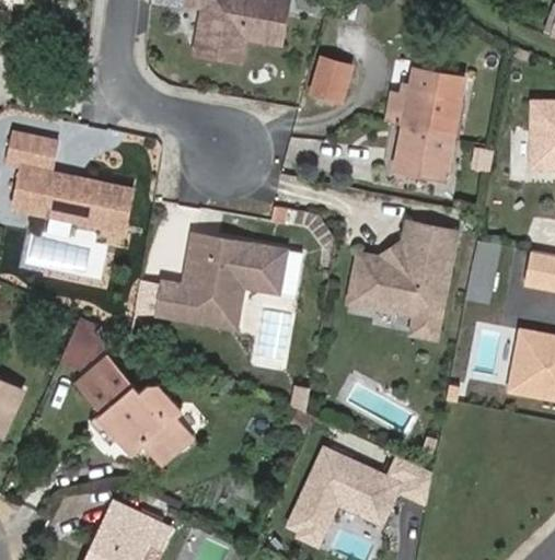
[(287,1),(281,0),(186,0),(186,3),(203,7),(208,8),(203,37),(242,46),(244,36),(279,44),(287,1)]
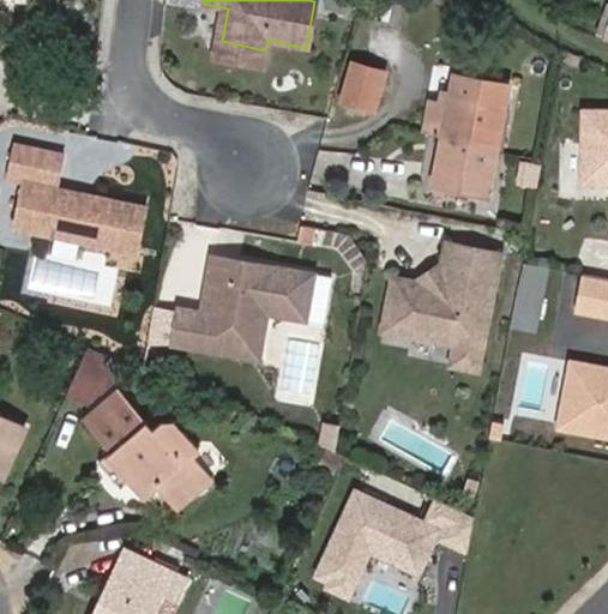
[(607,4),(606,4),(595,32),(607,37),(607,4)]
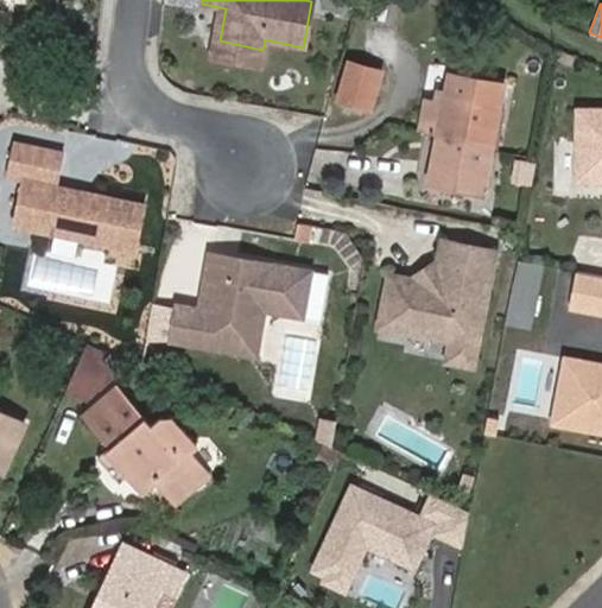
[(220,40),(226,8),(220,7),(210,56),(260,67),(263,50),(220,40)]
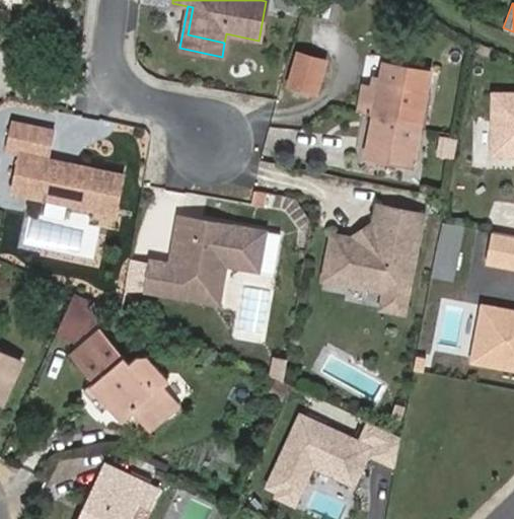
[(317,63),(292,59),(285,88),(310,93),(317,63)]
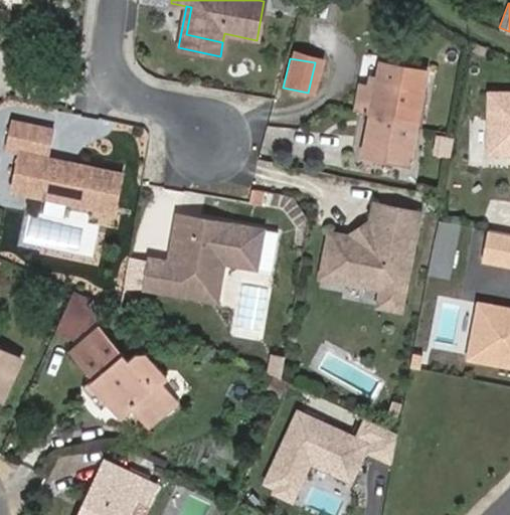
[(425,68),(377,61),(372,86),(367,113),(413,122),(419,93),(425,68)]
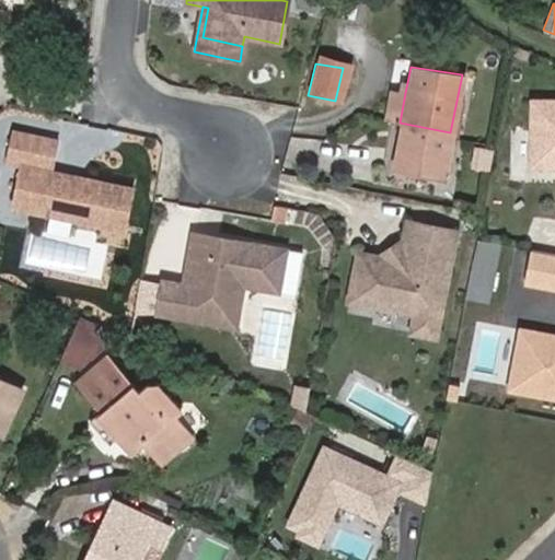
[(384,119),(400,123),(405,93),(389,91),(384,119)]
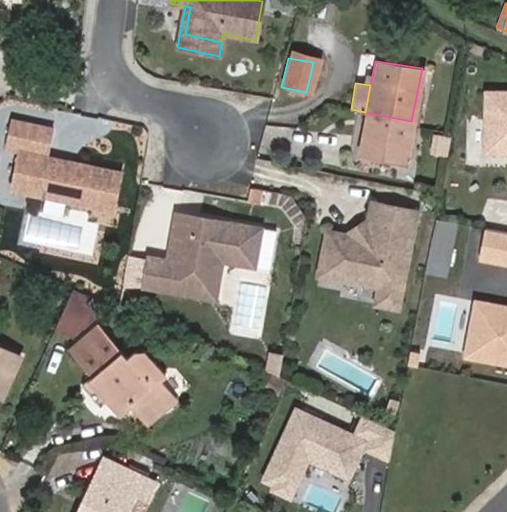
[(506,89),(485,89),(484,148),(506,149),(506,89)]
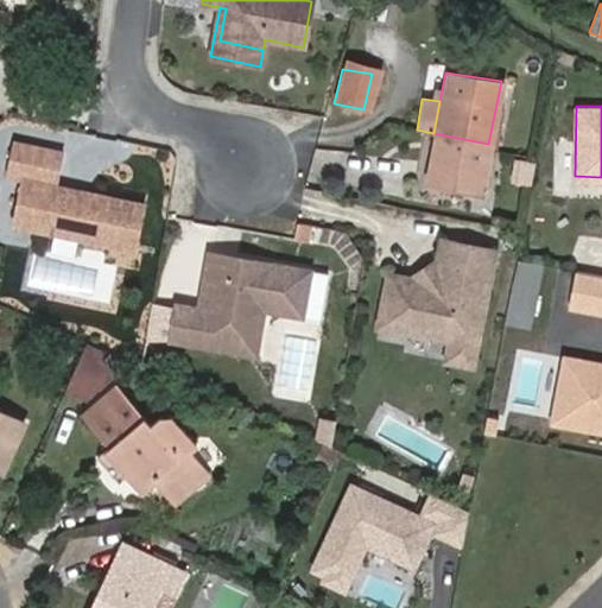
[(488,144),(496,144),(502,111),(495,109),(488,144)]
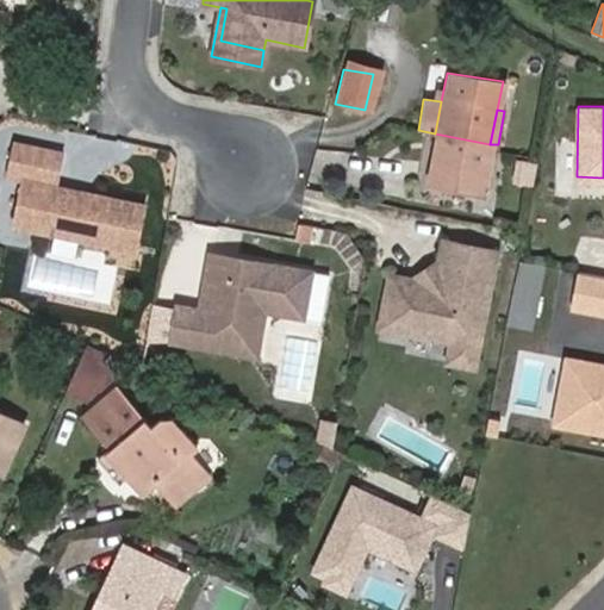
[(428,180),(481,190),(490,144),(435,134),(428,180)]
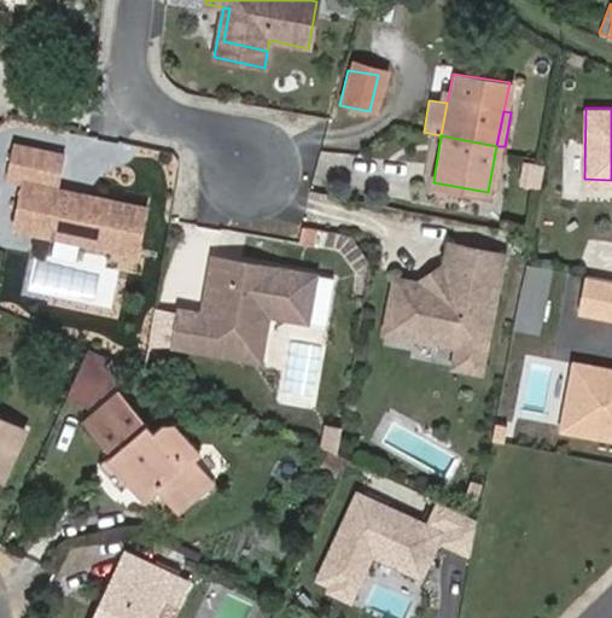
[(62,155),(12,145),(5,180),(22,182),(13,223),(137,250),(145,207),(56,187),(62,155)]
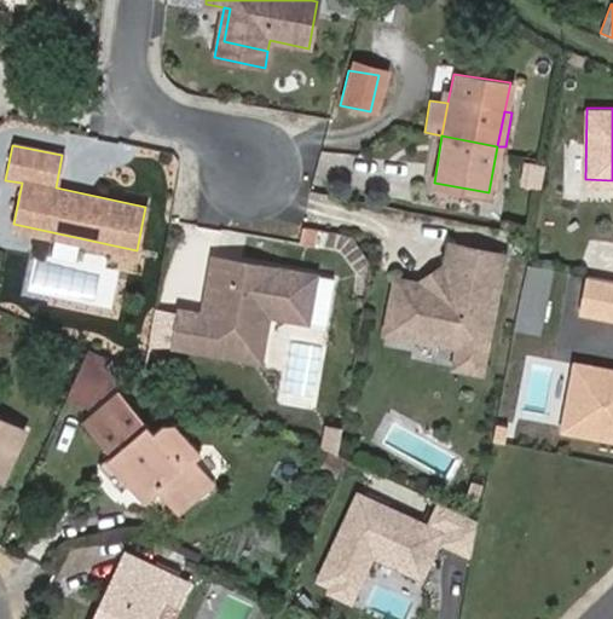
[(420,284),(395,279),(387,322),(460,336),(458,346),(455,365),(480,370),(502,254),(449,243),(445,267),(420,284)]
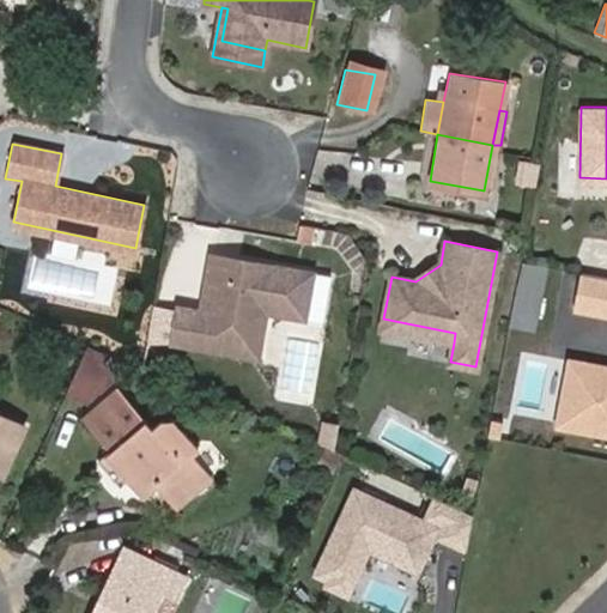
[(201,315),(176,310),(171,344),(241,356),(249,310),(267,313),(303,320),(310,274),(212,256),(201,315)]
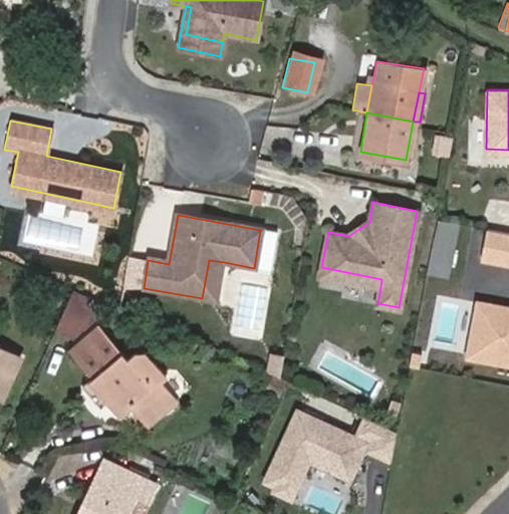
[(437,217),(426,272),(447,276),(457,221),(437,217)]
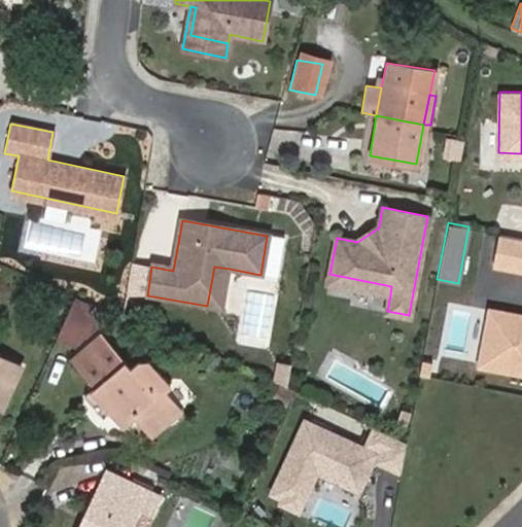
[(521,237),(498,233),(492,264),(521,269),(521,237)]
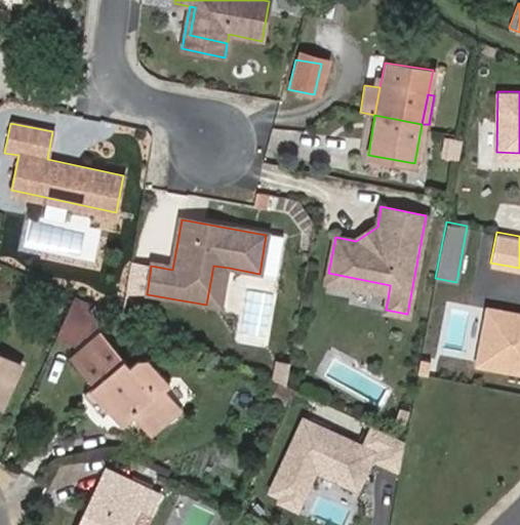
[(229,268),(213,266),(206,305),(222,308),(229,268)]
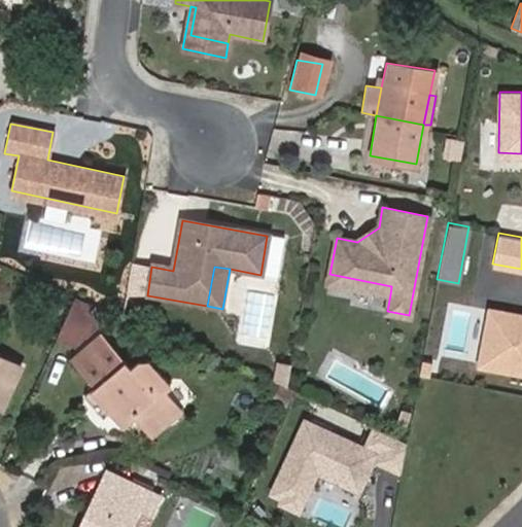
[(391,286),(329,274),(327,283),(390,294),(391,286)]
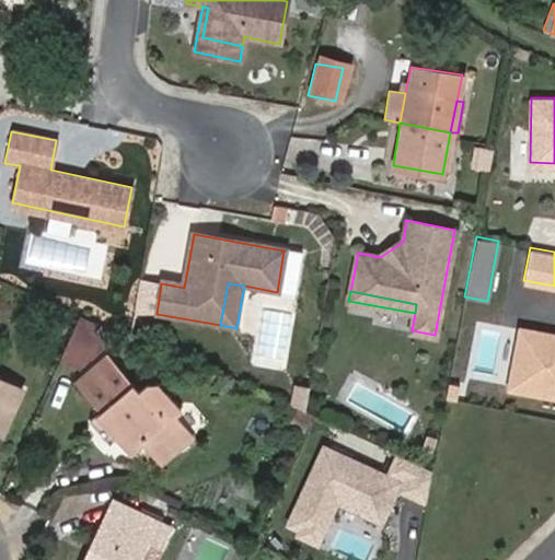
[(280,365),(291,312),(264,306),(252,360),(280,365)]
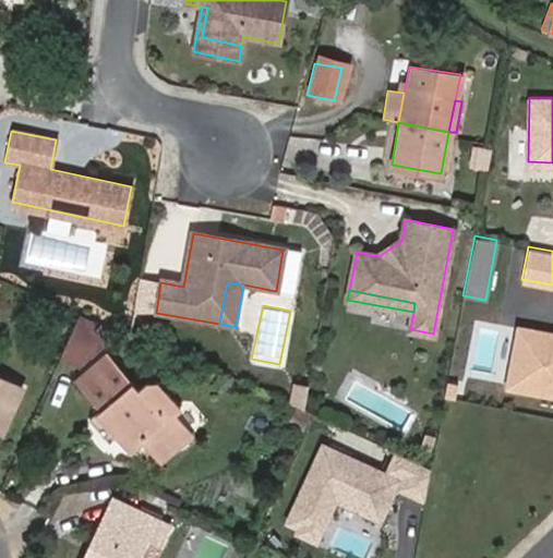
[(96,322),(80,313),(60,356),(80,365),(101,347),(99,331),(93,329),(96,322)]
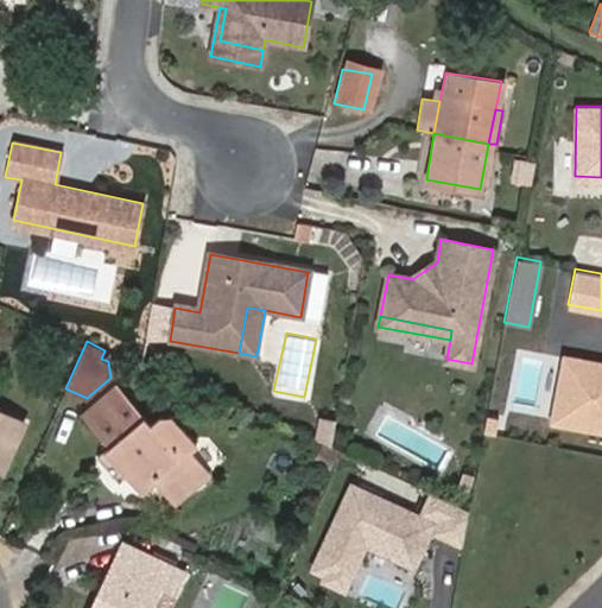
[(601,362),(564,355),(552,419),(601,429),(601,362)]
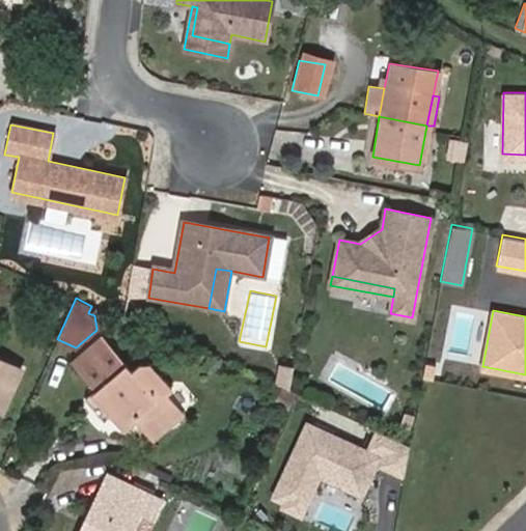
[(131,371),(100,337),(71,362),(94,389),(89,393),(121,428),(134,420),(150,438),(182,410),(166,392),(169,388),(149,364),(139,365),(131,371)]
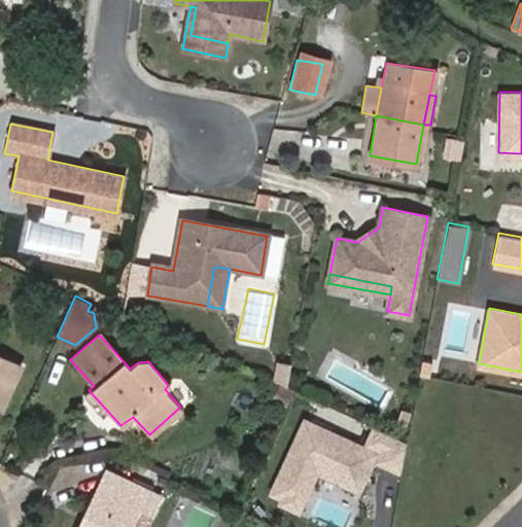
[(0,402),(2,403),(19,367),(0,358),(0,402)]
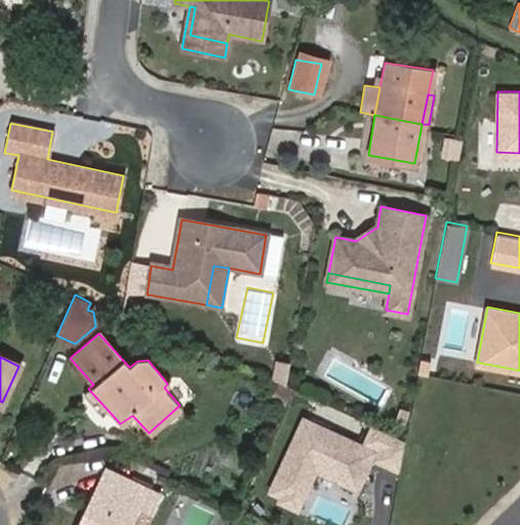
[(430,360),(420,358),(417,371),(427,373),(430,360)]
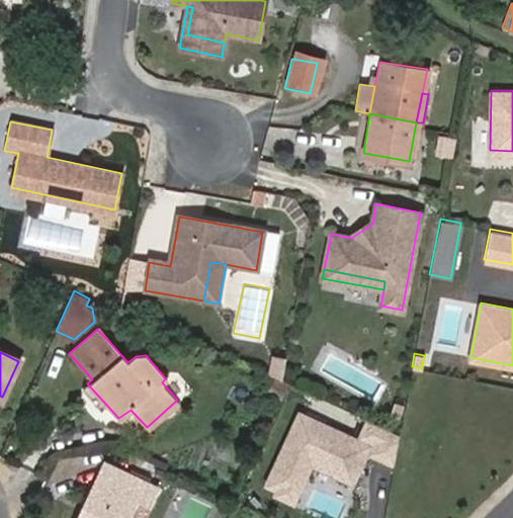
[(403,405),(394,402),(390,417),(398,420),(403,405)]
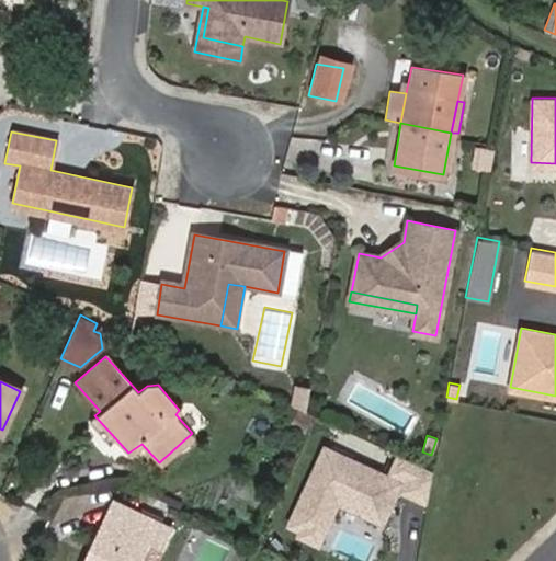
[(387,477),(325,446),(288,523),(301,528),(298,533),(317,541),(336,500),(382,521),(397,487),(426,501),(431,469),(398,455),(387,477)]
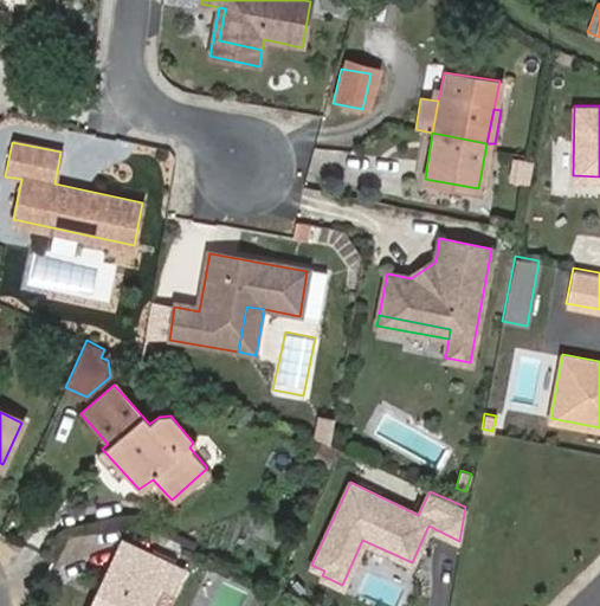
[(142,553),(121,542),(113,558),(135,568),(142,553)]
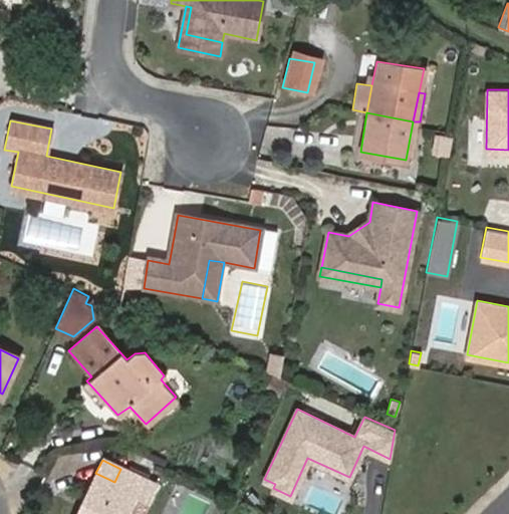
[(83,500),(88,501),(81,513),(123,513),(128,507),(133,496),(146,502),(154,484),(120,469),(114,482),(95,473),(83,500)]
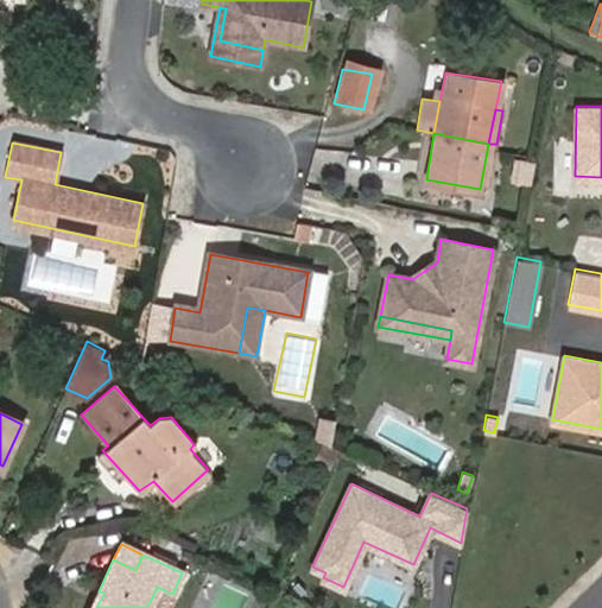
[(151,600),(166,606),(172,594),(157,587),(151,600)]
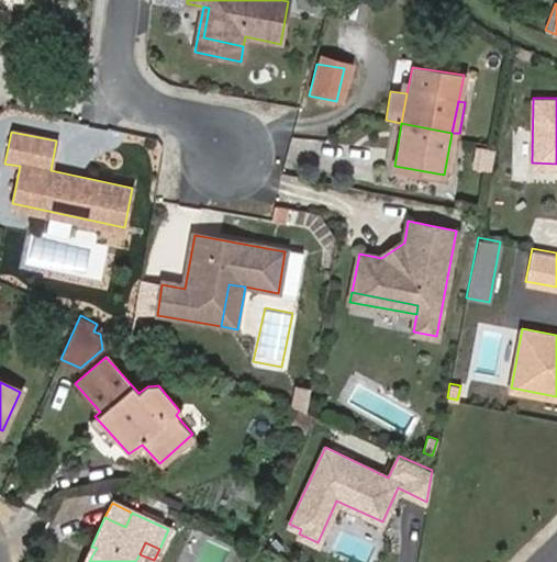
[(91,547),(84,561),(89,561),(97,548),(91,547)]
